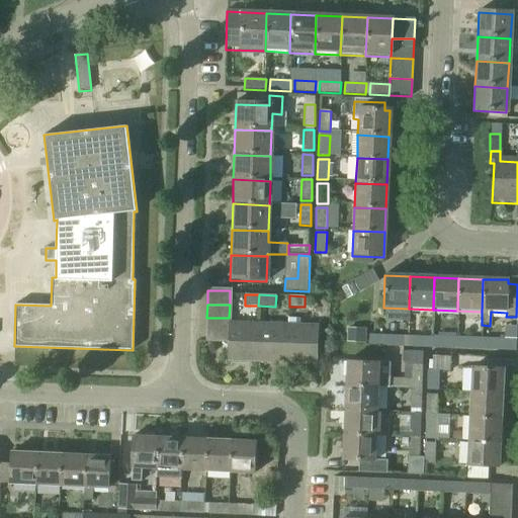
[(206,331),(229,332),(229,325),(229,318),(206,318),(206,331)]
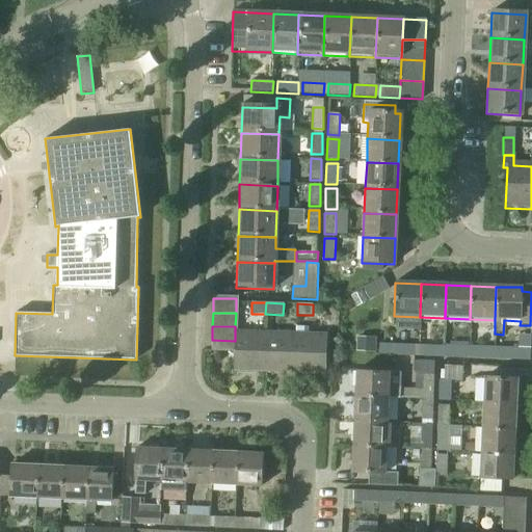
[(294,336),(293,375),(322,376),(323,337),(308,336),(309,326),(296,326),(296,336),(294,336)]
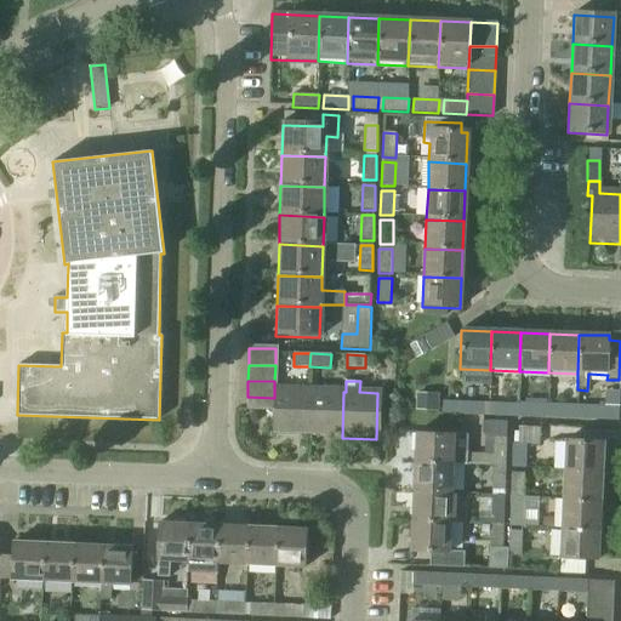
[(273,436),(307,437),(309,391),(274,389),(274,398),(273,414),(273,436)]
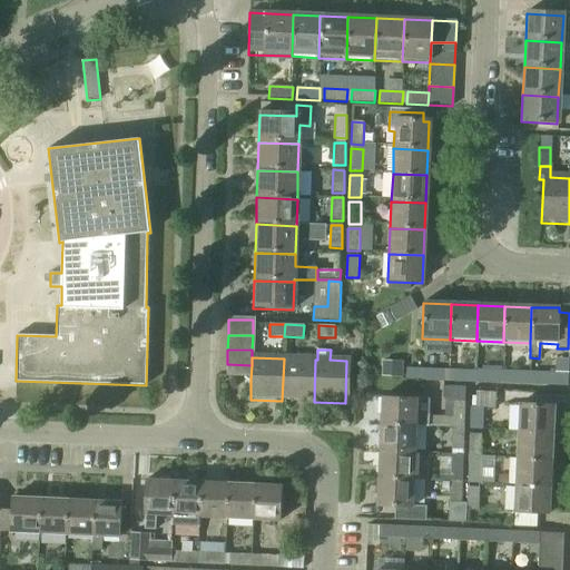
[(284,359),(282,401),(314,402),(315,360),(284,359)]
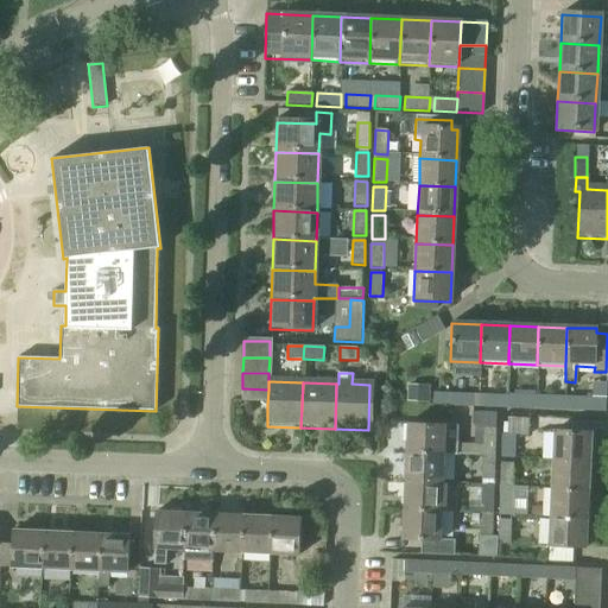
[(407,387),(407,403),(428,404),(429,388),(407,387)]
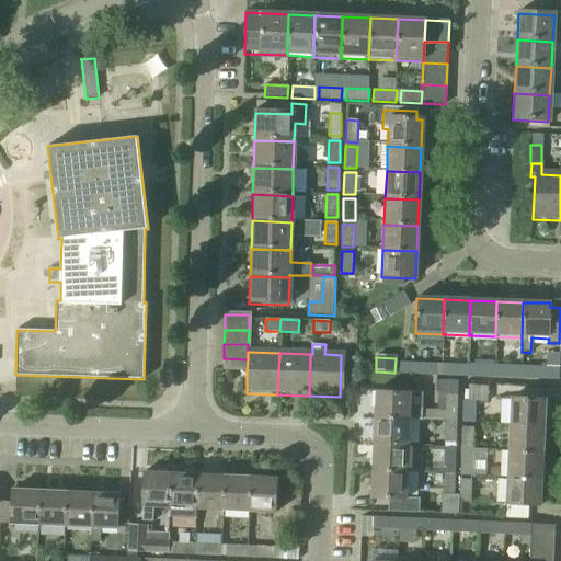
[(248,359),(224,358),(222,374),(247,374),(248,359)]
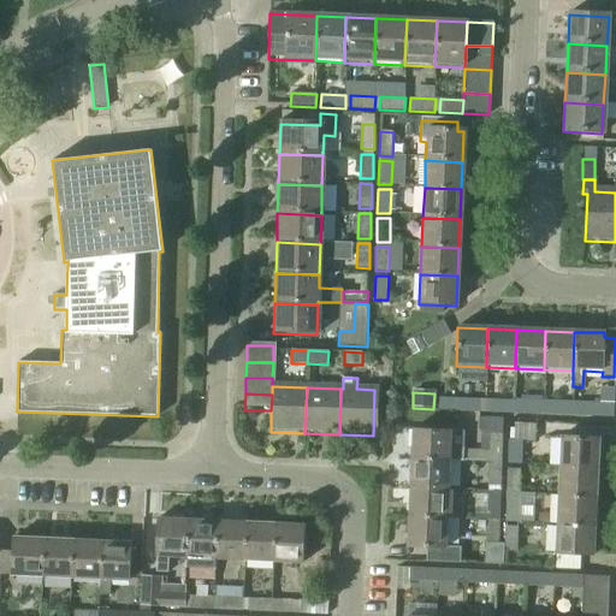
[(436,410),(481,413),(481,400),(436,398),(436,410)]
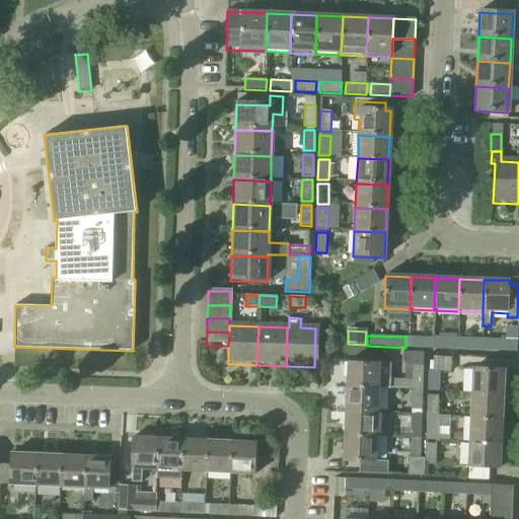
[(410,348),(433,349),(433,338),(411,337),(410,348)]
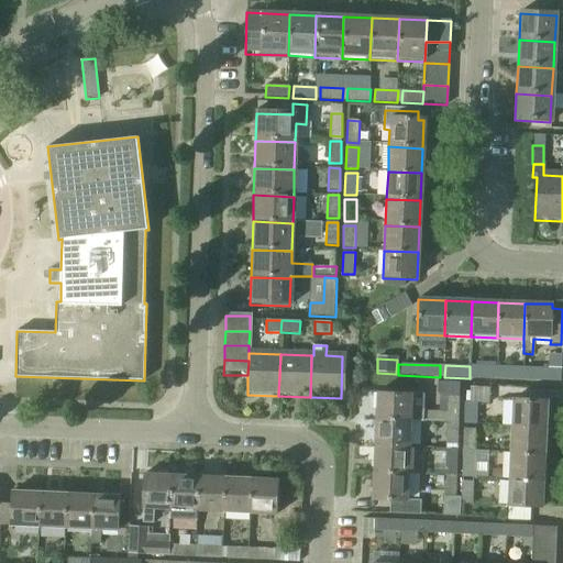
[(470,366),(470,378),(497,378),(498,367),(470,366)]
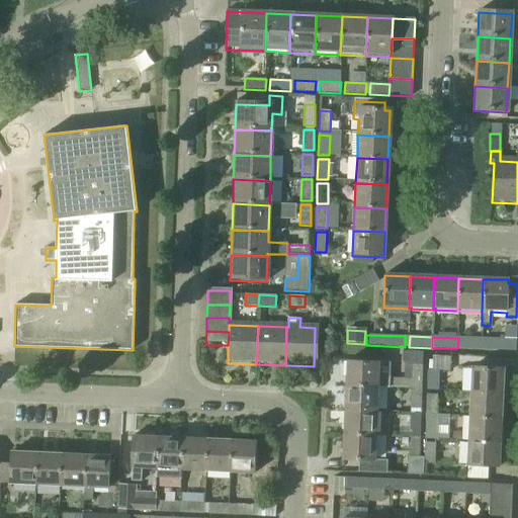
[(461,349),(486,349),(487,339),(462,338),(461,349)]
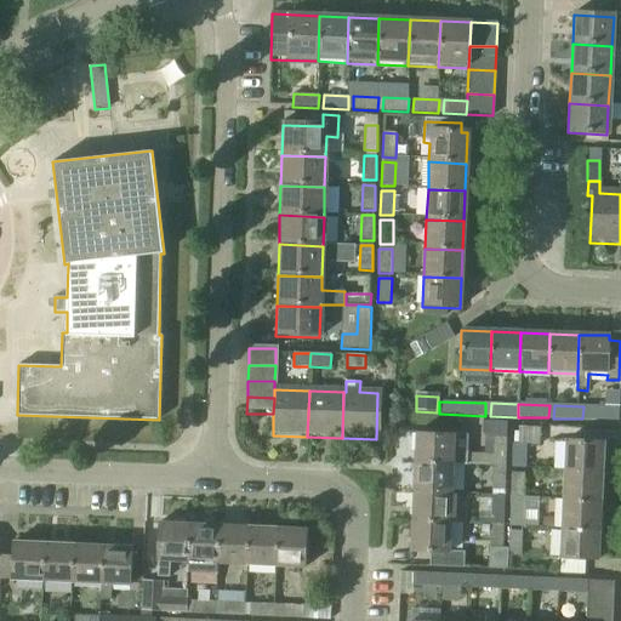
[(588,419),(611,420),(613,408),(588,406),(588,419)]
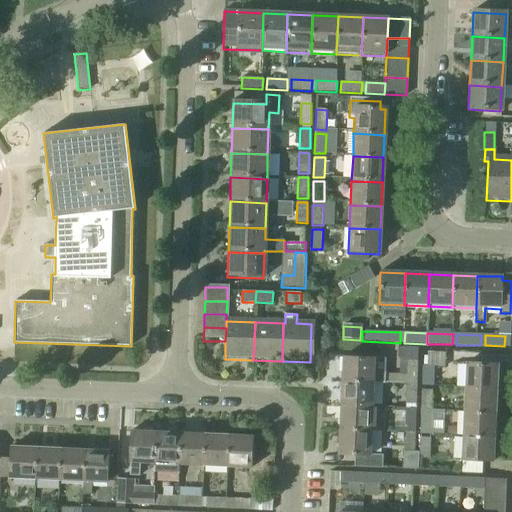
[(441,360),(443,348),(422,344),(420,356),(441,360)]
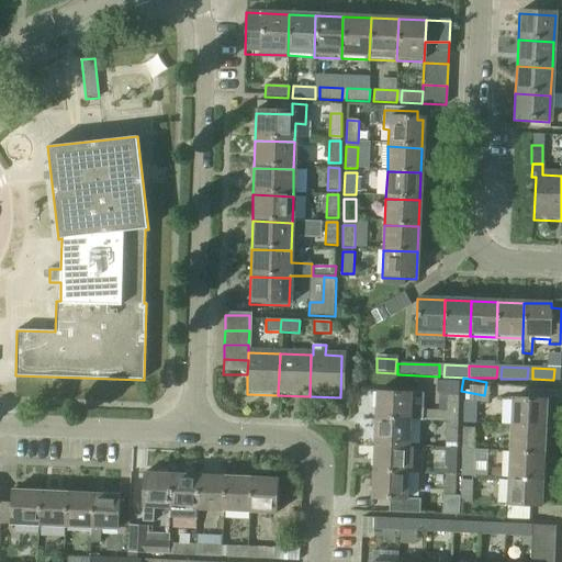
[(459,382),(448,382),(448,395),(459,395),(459,382)]
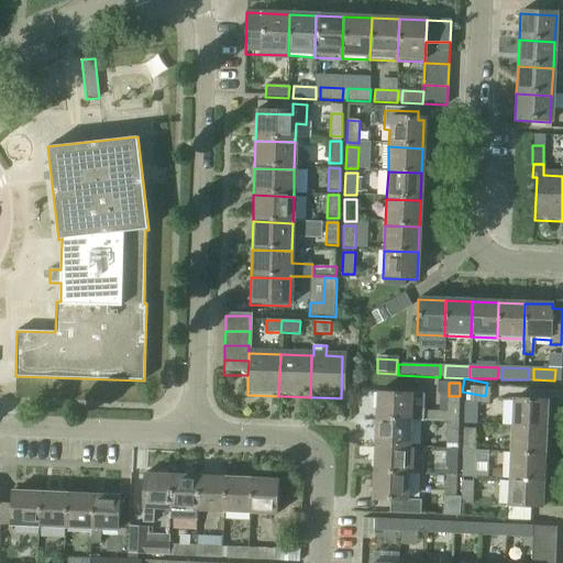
[(446,422),(448,418),(448,414),(423,412),(424,395),(376,393),(375,419),(410,421),(435,422),(446,422)]
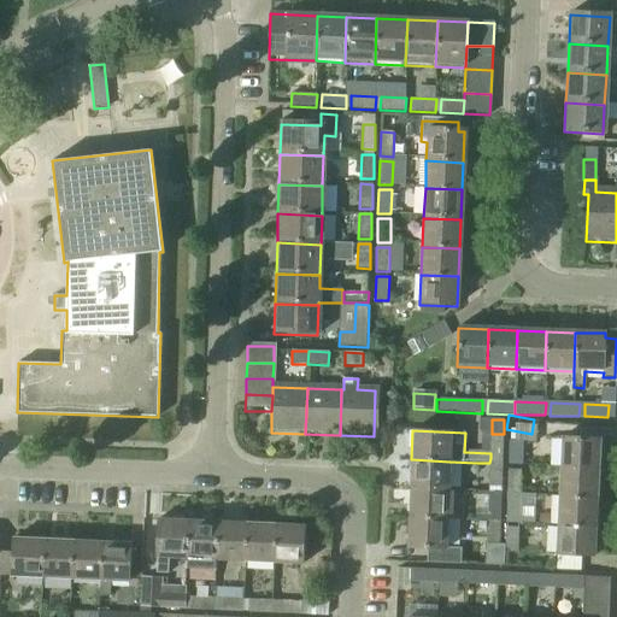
[(504,434),(492,434),(491,434),(491,453),(491,458),(503,458),(504,434)]
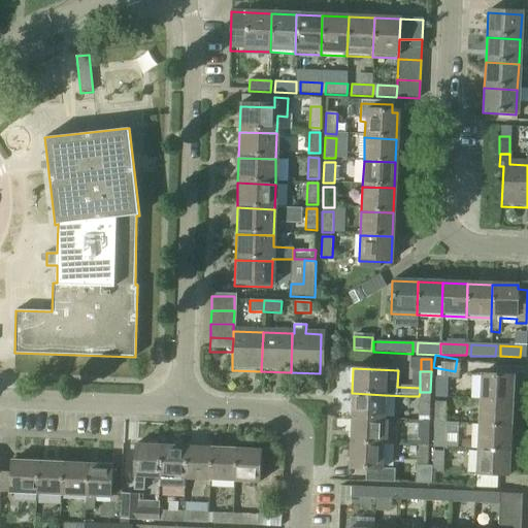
[(479,399),(512,400),(513,377),(480,376),(479,399)]
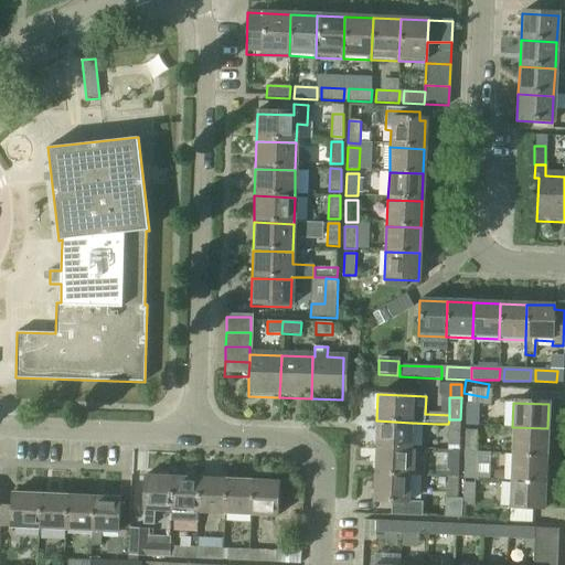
[(466,426),(478,426),(479,404),(471,404),(467,404),(466,426)]
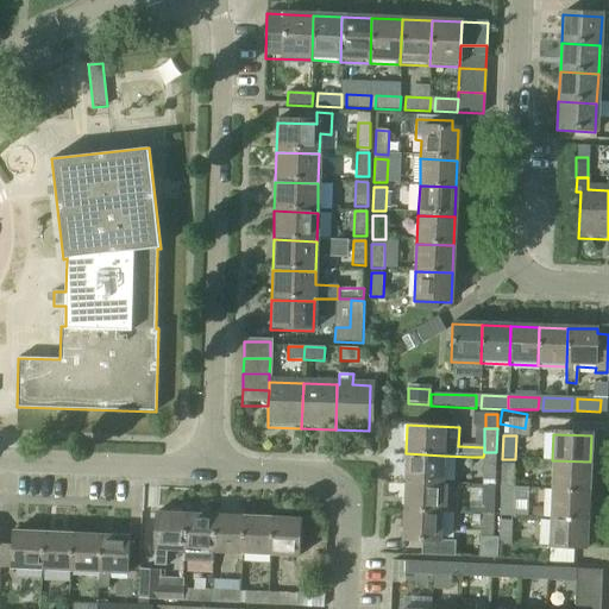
[(405,482),(443,483),(444,456),(406,453),(405,482)]
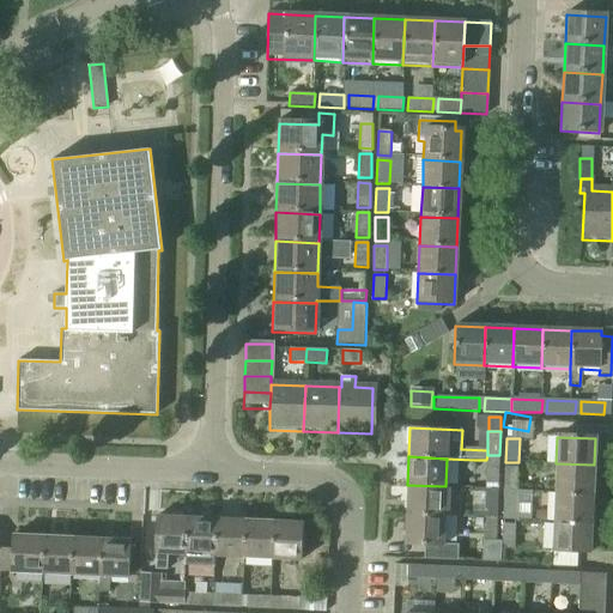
[(499,461),(486,460),(486,484),(498,484),(499,461)]
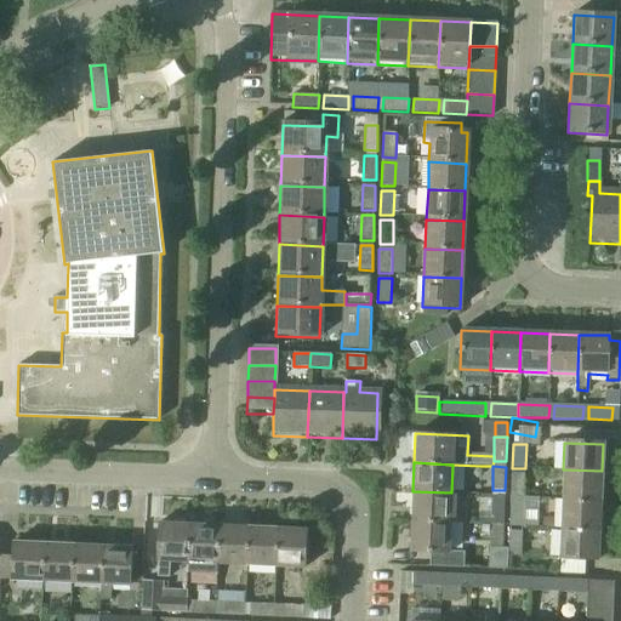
[(562,499),(600,500),(602,471),(563,469),(562,499)]
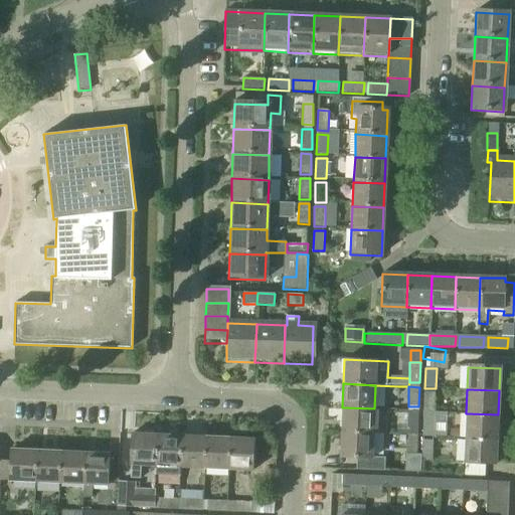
[(424,392),(423,412),(435,412),(436,392),(424,392)]
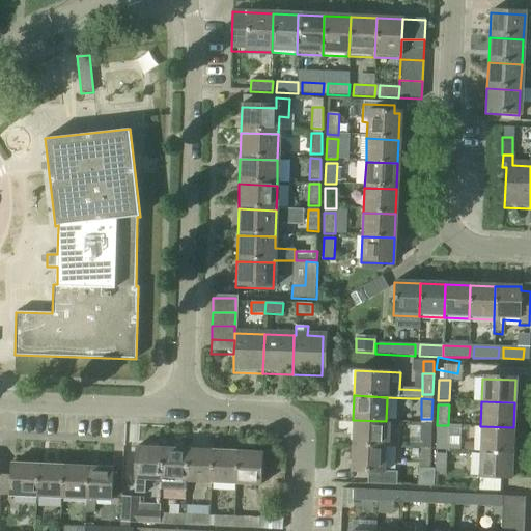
[(353,420),(352,445),(385,446),(386,421),(353,420)]
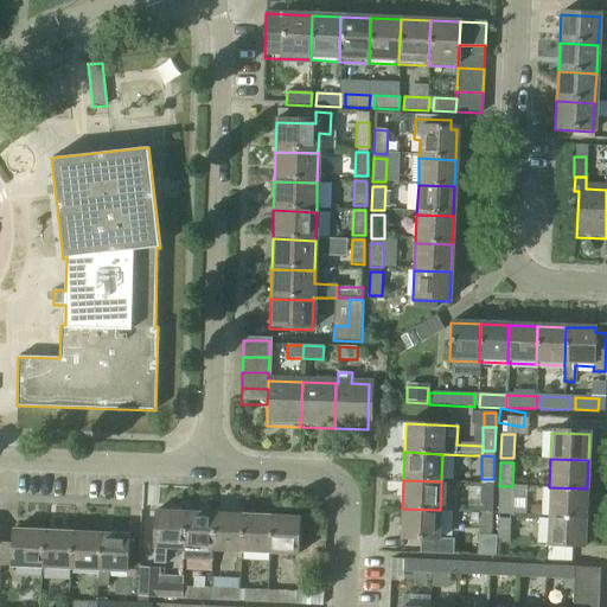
[(480,508),(493,508),(493,484),(480,484),(480,508)]
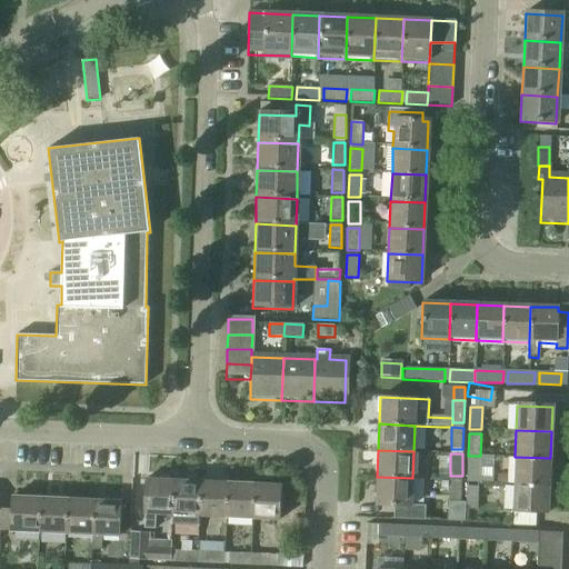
[(513,485),(549,487),(550,458),(515,457),(513,485)]
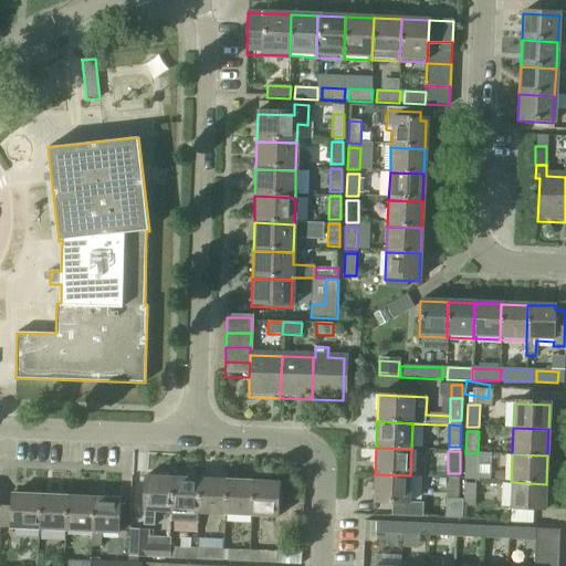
[(464,479),(477,480),(478,458),(465,458),(464,479)]
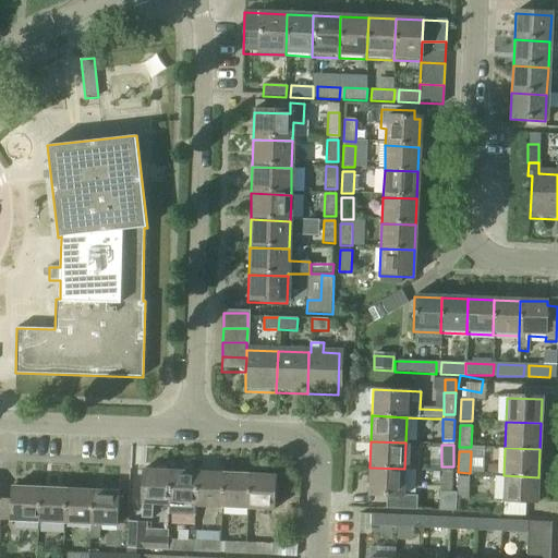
[(404,469),(370,468),(368,497),(386,498),(385,509),(416,511),(416,499),(403,499),(404,469)]
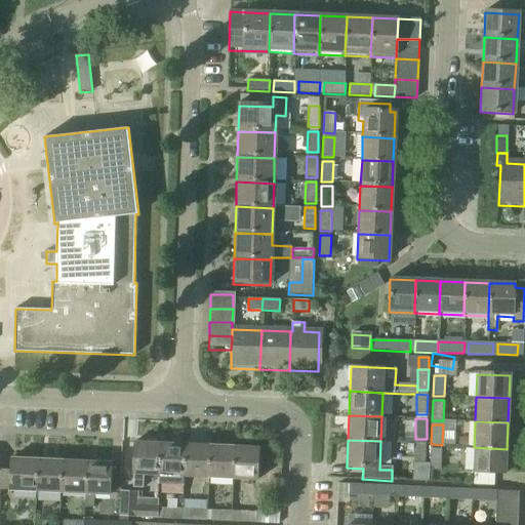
[(158,477),(160,444),(135,443),(133,489),(144,490),(145,477),(158,477)]
